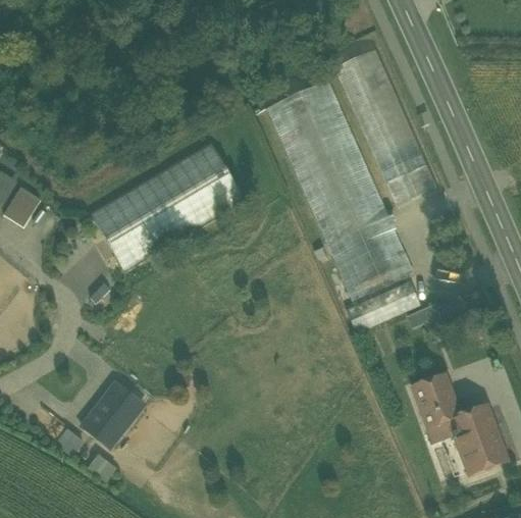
[(333,67),(396,204),(410,198),(420,194),(436,186),(375,49),(333,67)]
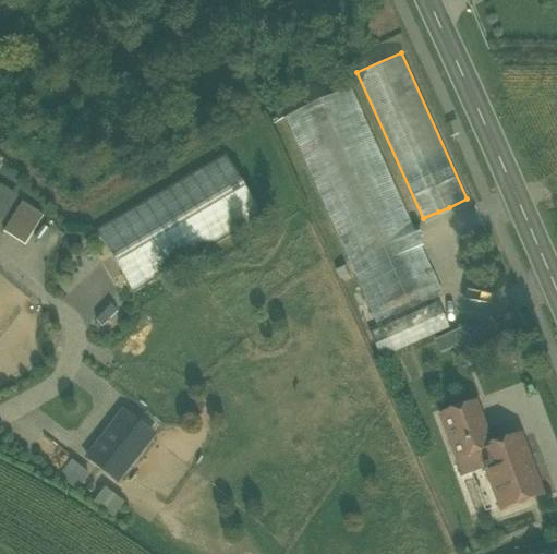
[(371,311),(376,323),(435,297),(442,293),(432,269),(433,268),(422,244),(423,243),(418,230),(415,230),(414,226),(351,85),(282,116),(370,311),(371,311)]
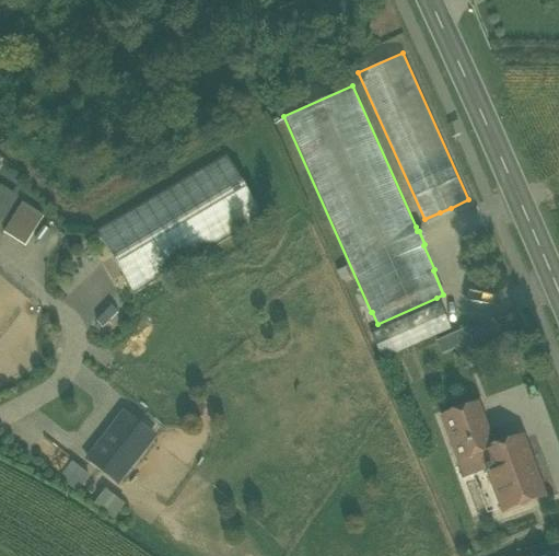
[(94,227),(134,291),(263,215),(223,150),(94,227)]
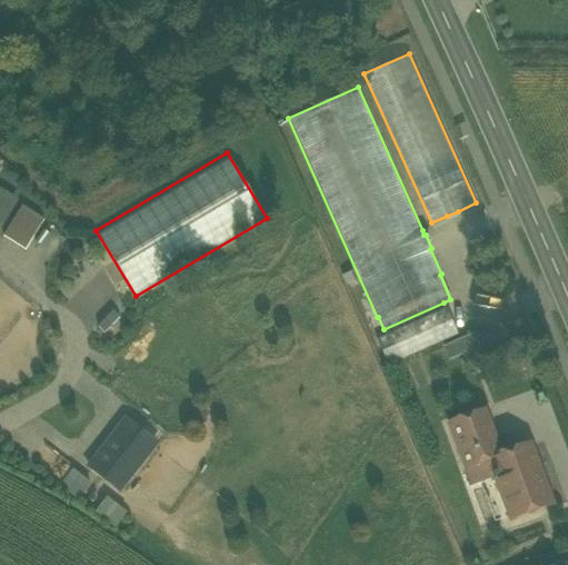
[(18,197),(0,186),(0,227),(18,197)]
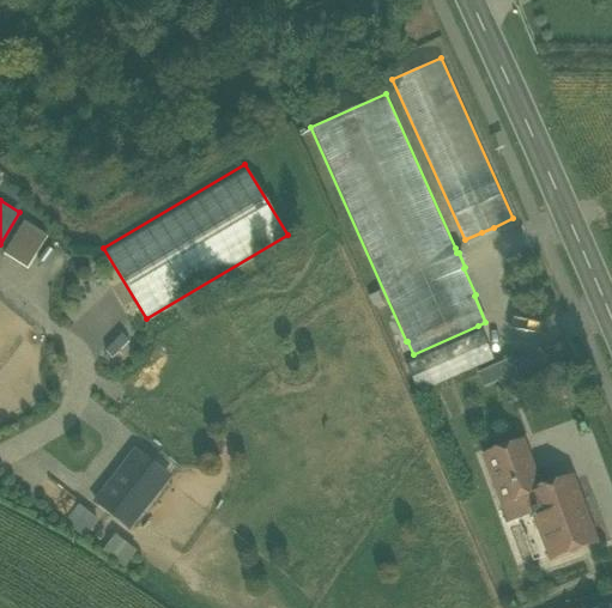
[(23,219),(2,250),(26,266),(47,233),(23,219)]
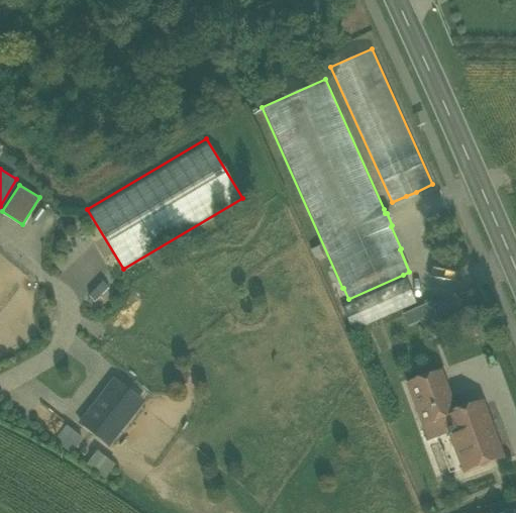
[(341,306),(352,330),(416,302),(405,277),(404,277),(341,305),(341,306)]
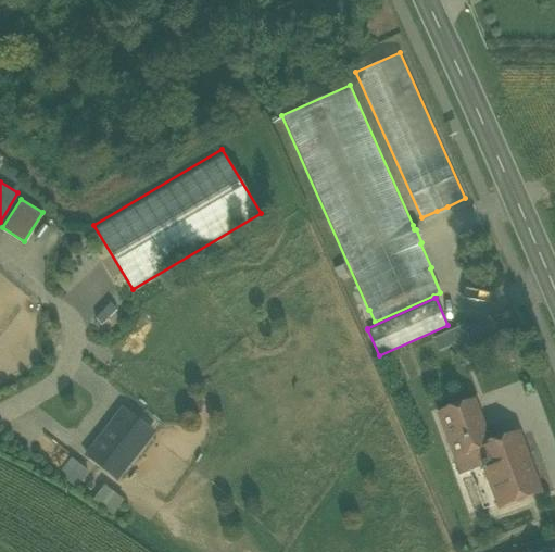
[(464,329),(471,346),(521,324),(514,308),(464,329)]
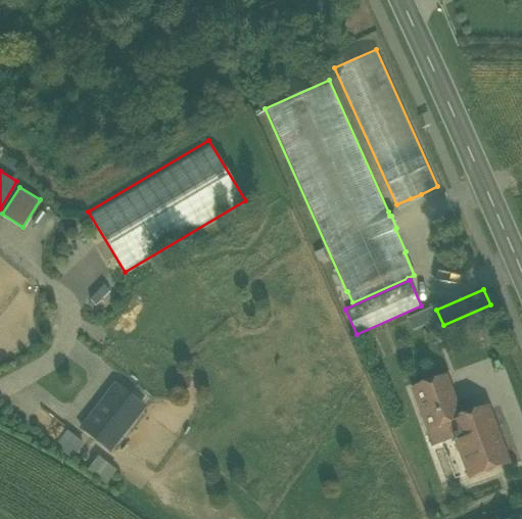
[(413,388),(423,416),(456,404),(445,376),(444,376),(413,388)]
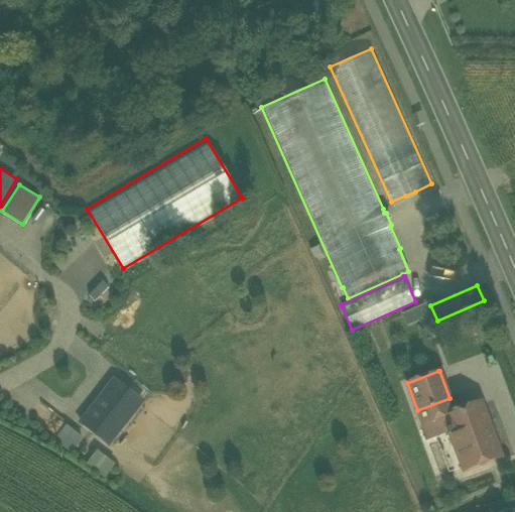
[(80,421),(92,430),(127,387),(115,377),(80,421)]
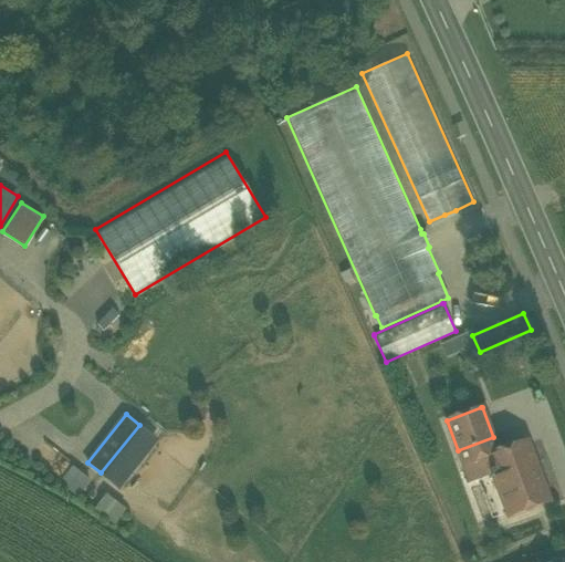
[(155,437),(139,425),(101,472),(117,485),(155,437)]
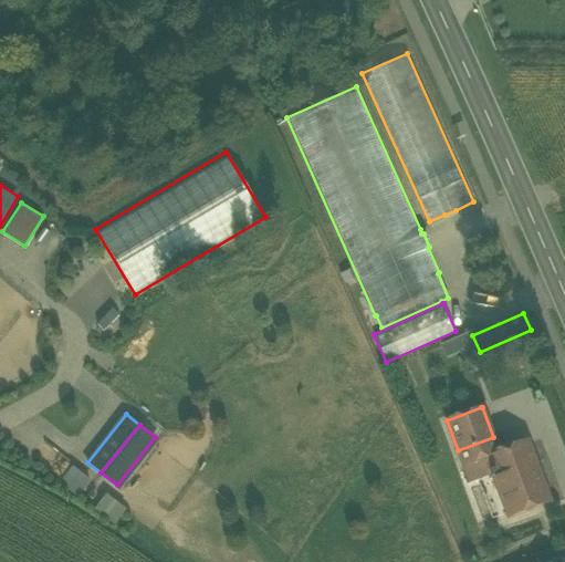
[(498,490),(508,516),(550,500),(548,499),(540,474),(535,462),(527,441),(526,440),(498,450),(493,437),(458,450),(463,466),(485,457),(490,455),(495,469),(490,471),(494,478),(492,479),(497,490),(498,490)]
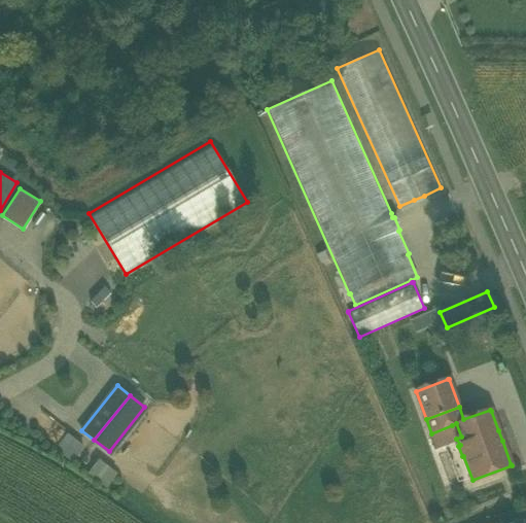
[(83,447),(66,431),(55,447),(72,461),(83,447)]
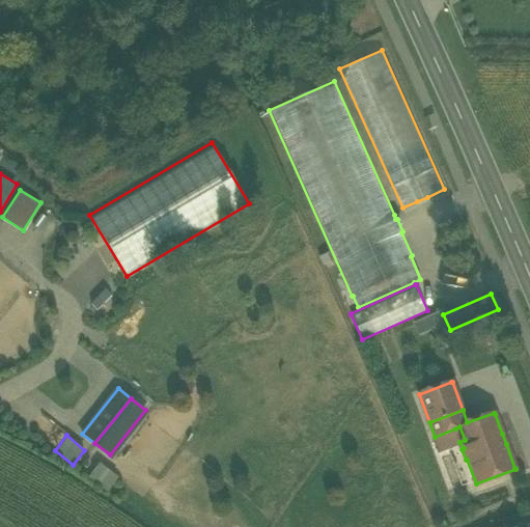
[(87,475),(105,490),(116,476),(99,461),(87,475)]
